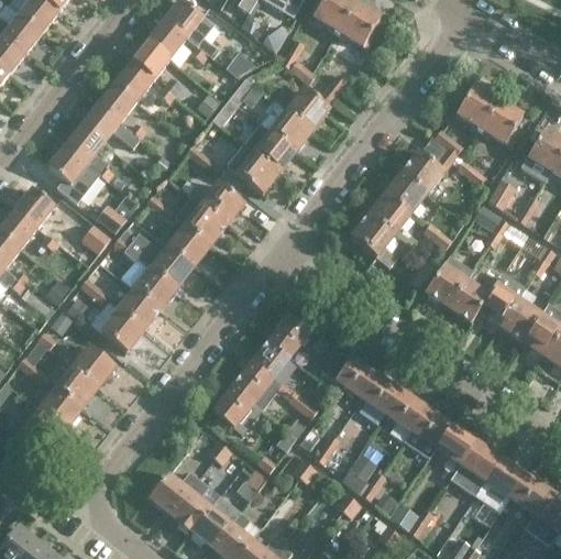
[(57,0),(59,13),(69,0),(57,0)]
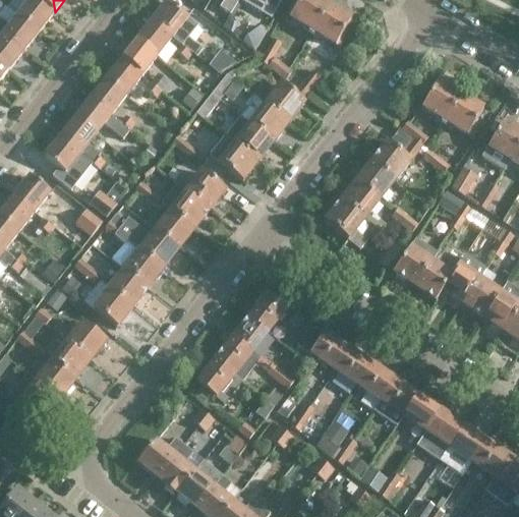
[(239,0),(236,6),(246,12),(251,3),(249,1),(249,0),(266,0),(268,1),(262,10),(273,16),(282,0),(239,0)]
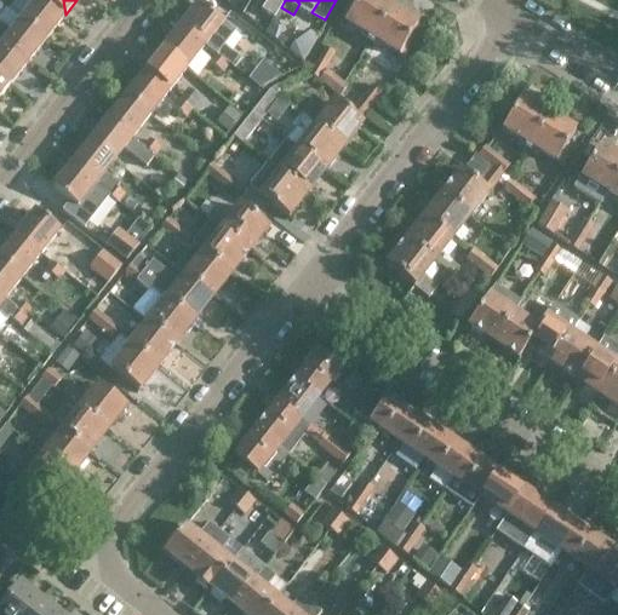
[(359,0),(358,3),(355,0),(353,0),(343,16),(347,18),(375,35),(393,6),(383,0),(359,0)]
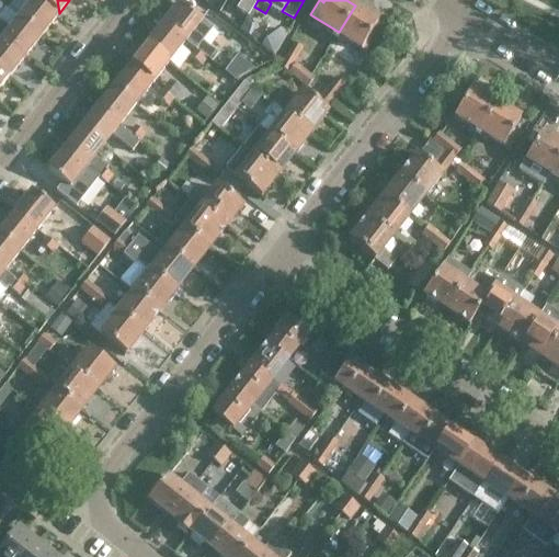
[(213,61),(219,53),(203,40),(214,27),(180,1),(163,22),(186,41),(196,48),(207,57),(213,61)]
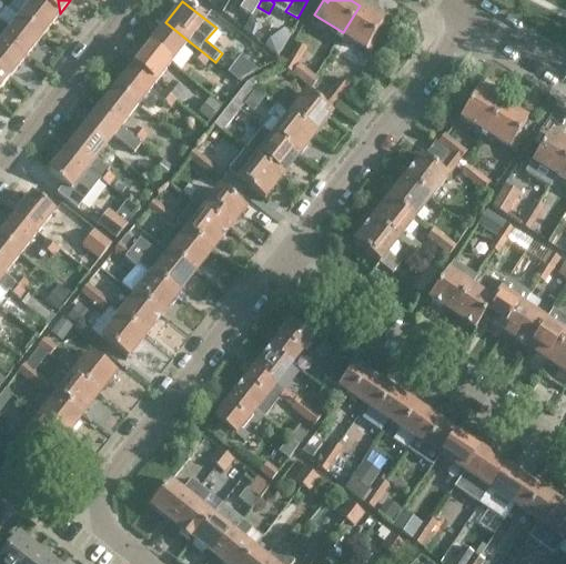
[(258,7),(251,2),(245,11),(252,16),(258,7)]
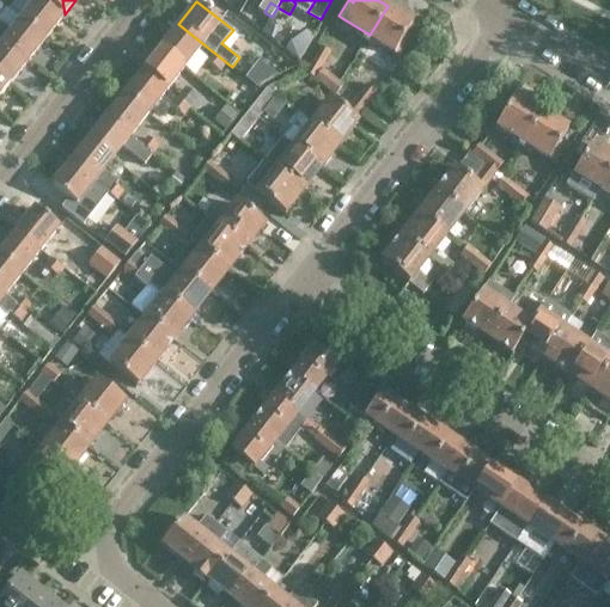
[(414,22),(388,6),(370,35),(396,51),(398,53),(409,36),(406,35),(414,22)]
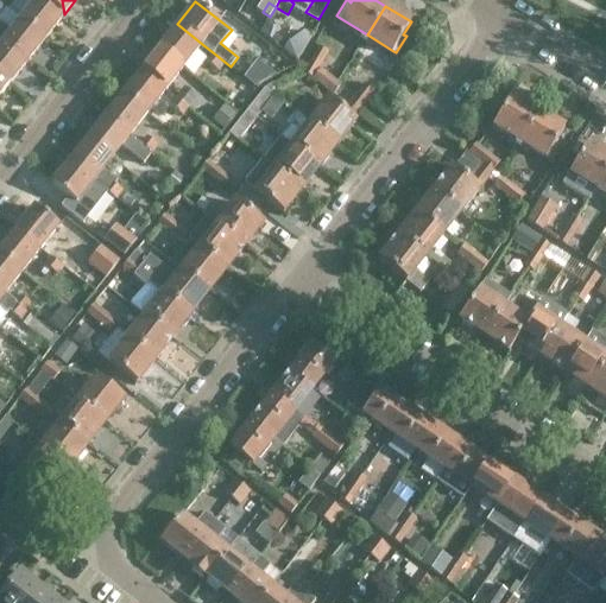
[(64,14),(21,18),(46,37),(64,14)]
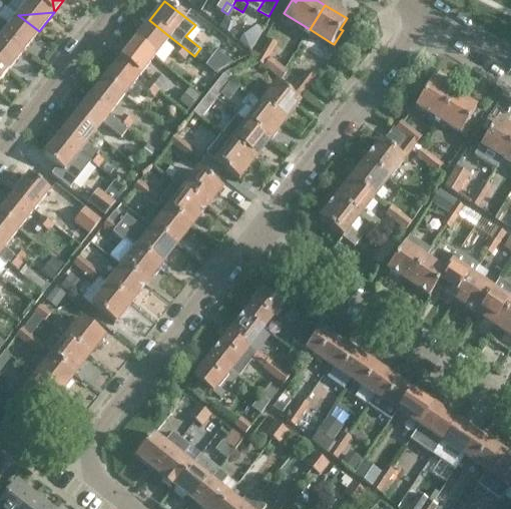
[(0,18),(0,31),(24,50),(39,31),(18,15),(11,23),(2,16),(0,18)]
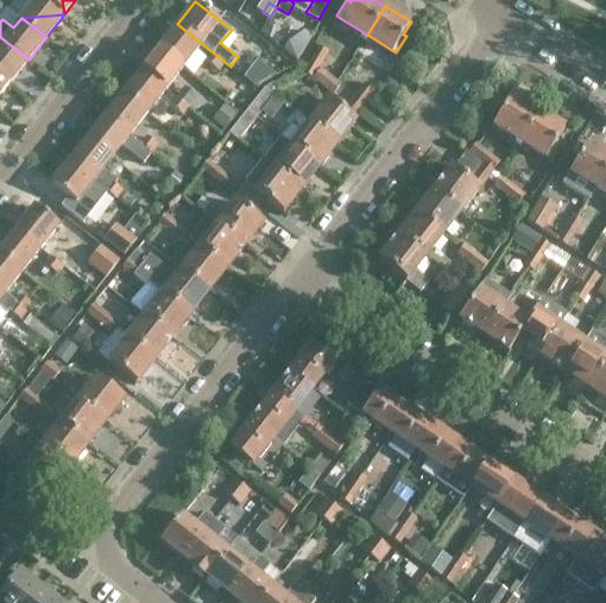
[(202,44),(177,24),(159,46),(184,67),(202,44)]
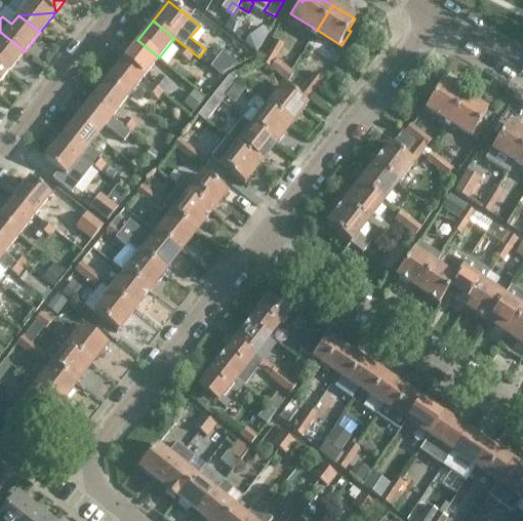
[(0,63),(9,71),(25,51),(0,32),(0,63)]
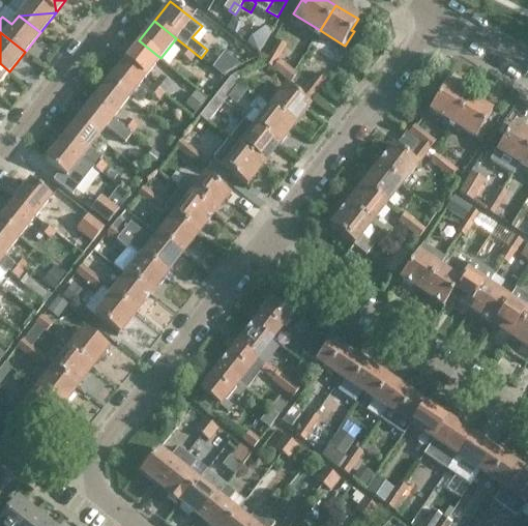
[(287,44),(279,38),(265,61),(273,66),(287,44)]
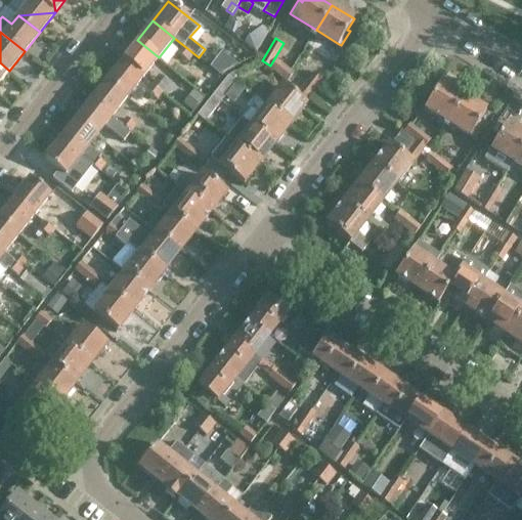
[(159,57),(137,40),(122,59),(143,77),(159,57)]
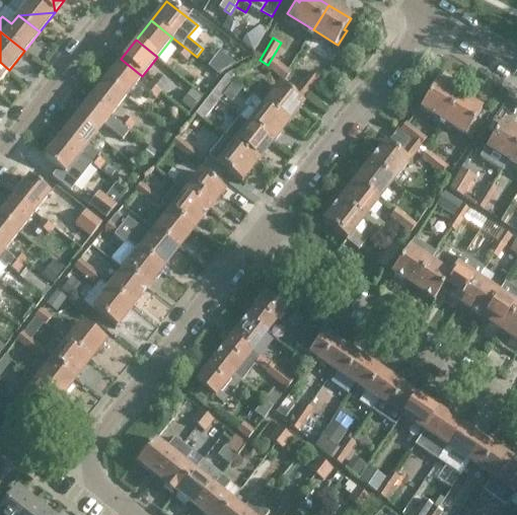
[(192,53),(181,45),(177,51),(188,59),(192,53)]
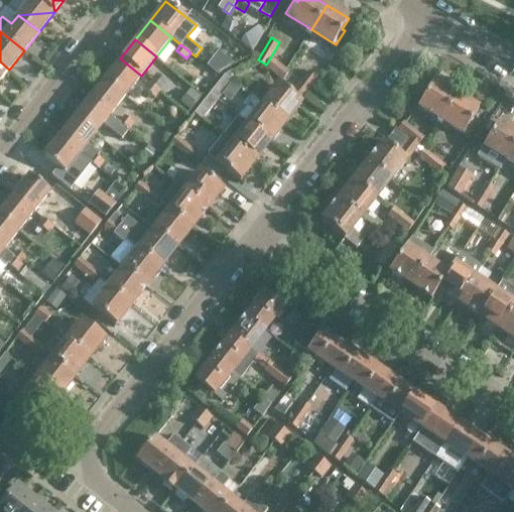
[(283,78),(289,70),(273,57),(267,65),(283,78)]
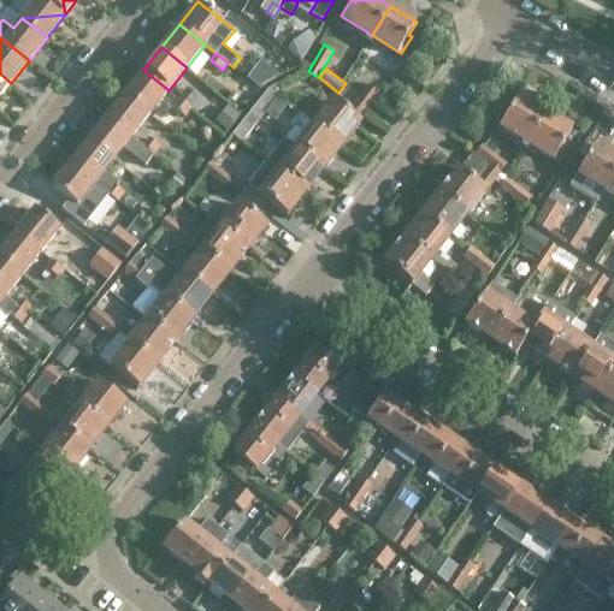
[(169,90),(143,70),(125,93),(151,113),(169,90)]
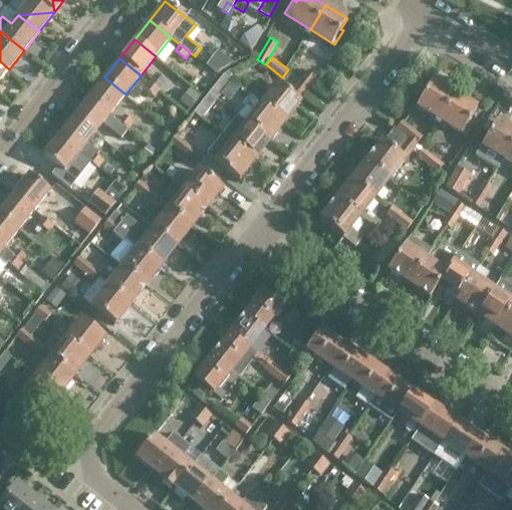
[(0,80),(9,69),(0,61),(0,80)]
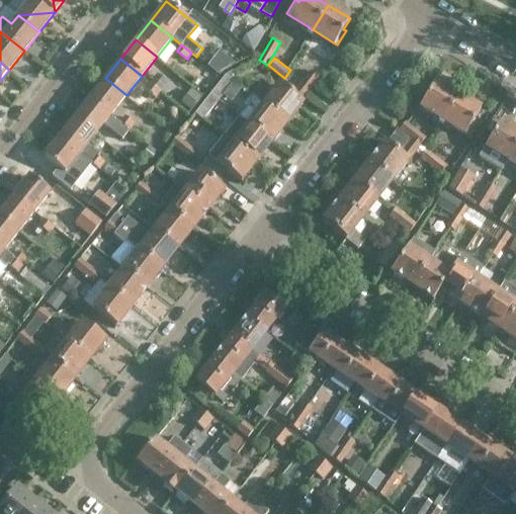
[(299,88),(306,94),(321,75),(313,70),(298,87),(299,88)]
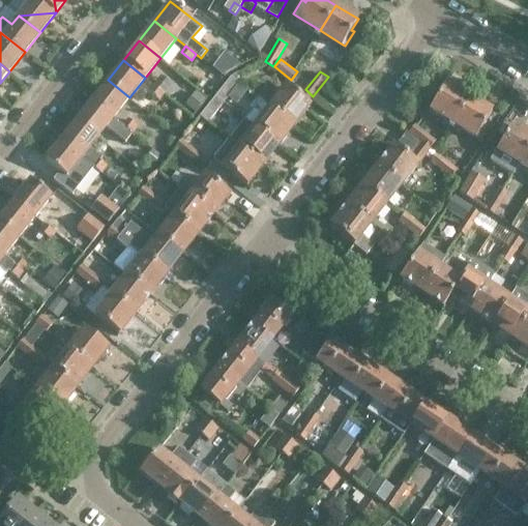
[(220,91),(227,97),(240,81),(232,75),(220,91)]
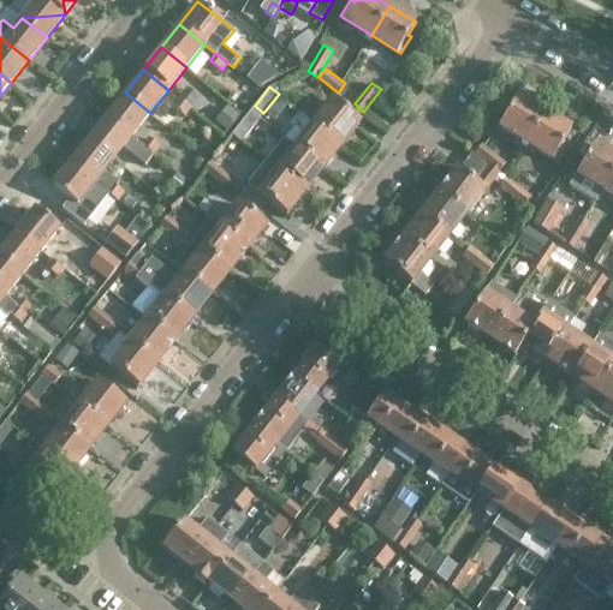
[(190,107),(196,99),(186,91),(180,99),(190,107)]
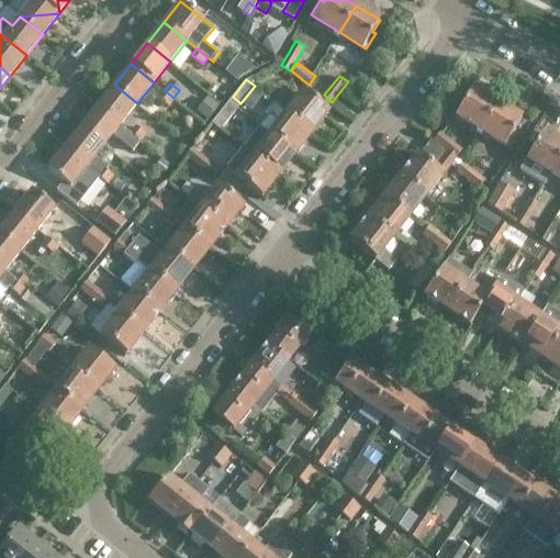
[(137,103),(114,85),(98,105),(122,123),(137,103)]
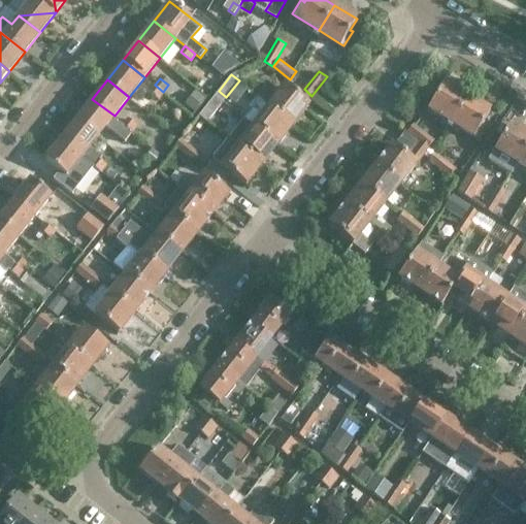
[(257,95),(293,124),(308,104),(306,102),(311,96),(305,90),(304,89),(299,96),(286,85),(282,91),(268,80),(257,95)]
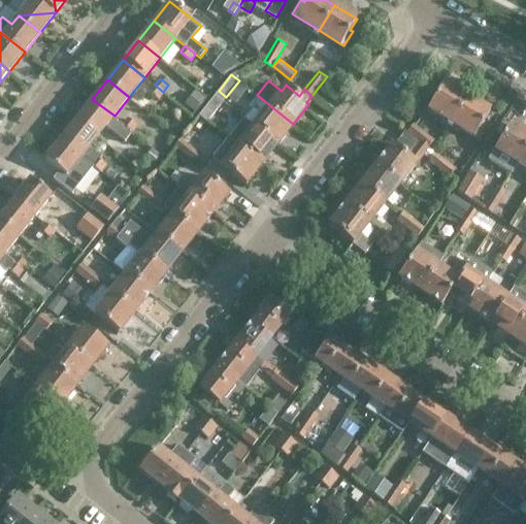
[(446,84),(439,93),(436,92),(427,107),(452,123),(468,97),(446,84)]
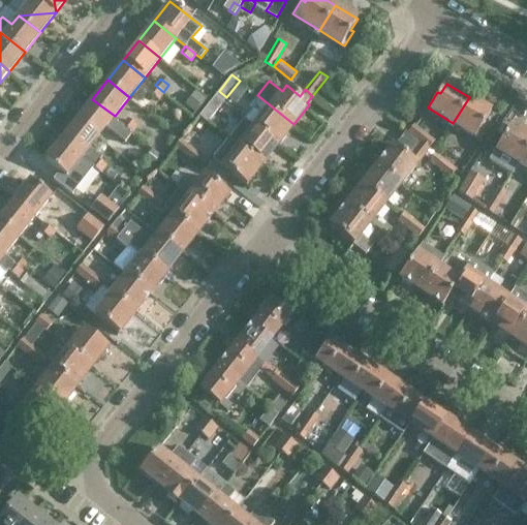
[(165,93),(163,92),(155,85),(149,92),(159,100),(165,93)]
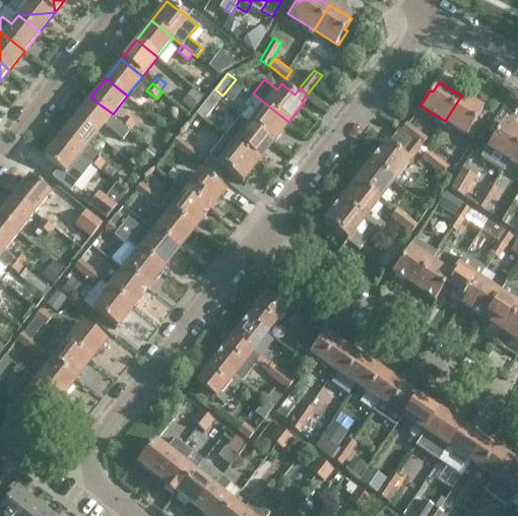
[(184,103),(192,109),(203,95),(195,88),(184,103)]
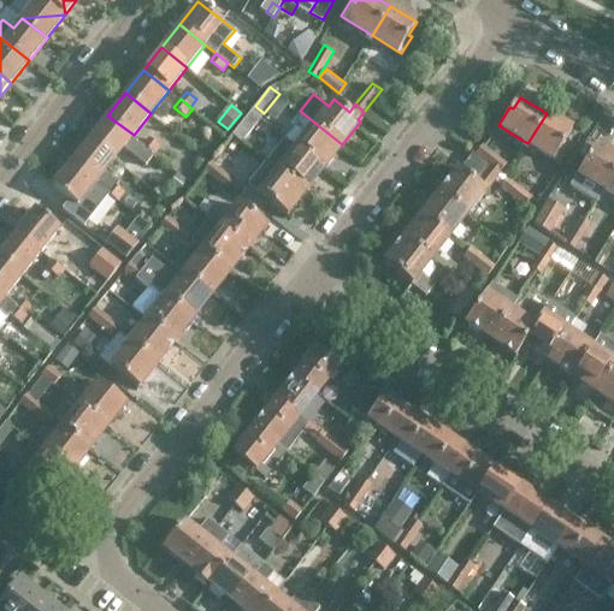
[(243,140),(264,113),(255,106),(234,132),(243,140)]
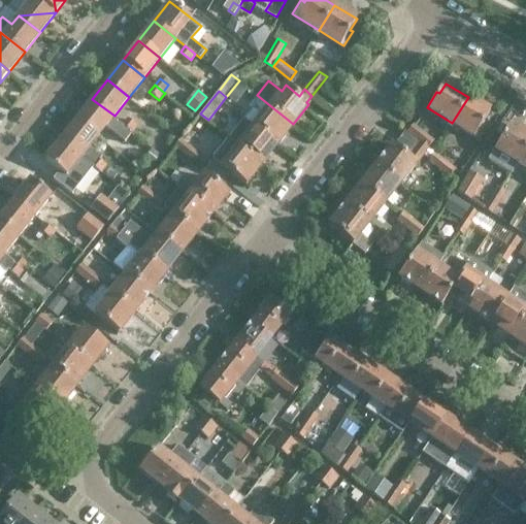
[(165,93),(159,100),(165,104),(170,97),(165,93)]
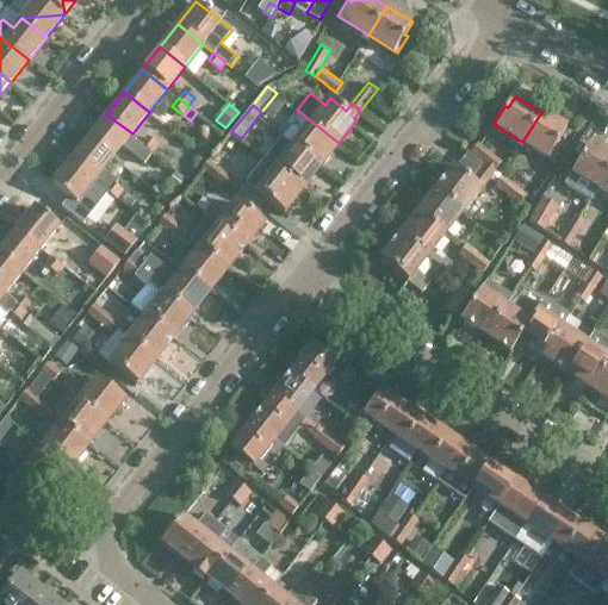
[(295,144),(322,164),(339,143),(297,110),(290,120),(304,131),(295,144)]
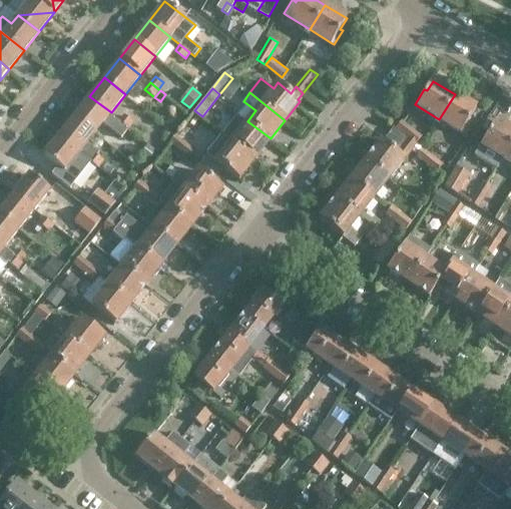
[(455,94),(439,119),(464,133),(473,119),(470,117),(476,107),(455,94)]
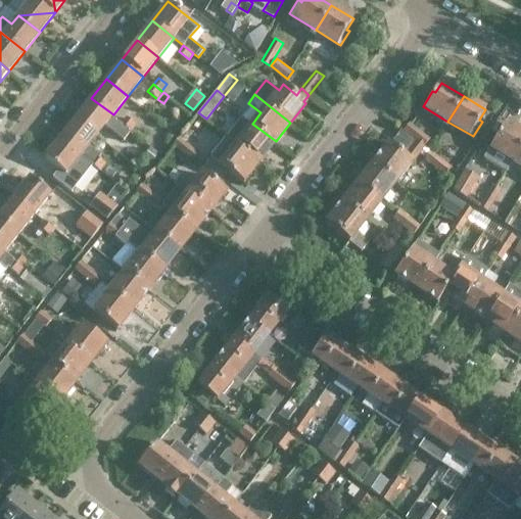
[(125,139),(126,138),(132,130),(122,122),(113,114),(91,98),(76,116),(98,134),(106,124),(125,139)]
